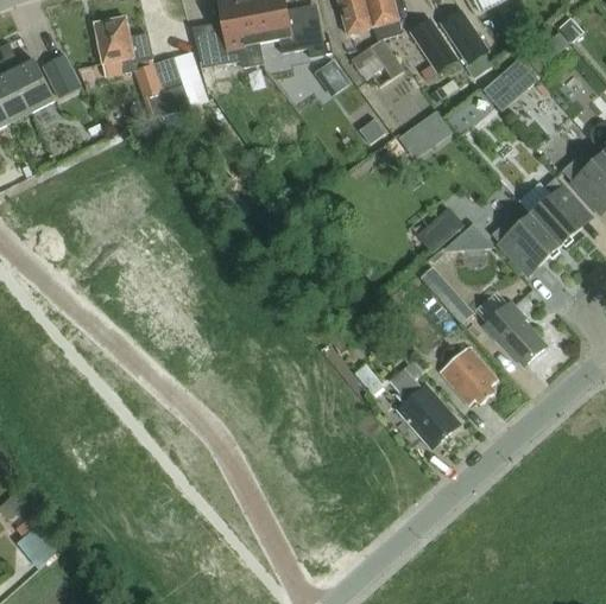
[(263,63),(259,43),(251,0),(218,0),(223,27),(209,30),(216,65),(240,61),(242,68),(263,63)]
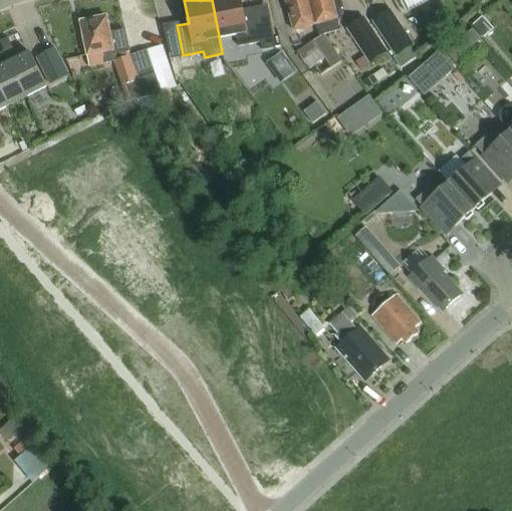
[(238,44),(254,41),(260,40),(254,11),(242,13),(240,0),(212,0),(219,36),(235,32),(238,44)]
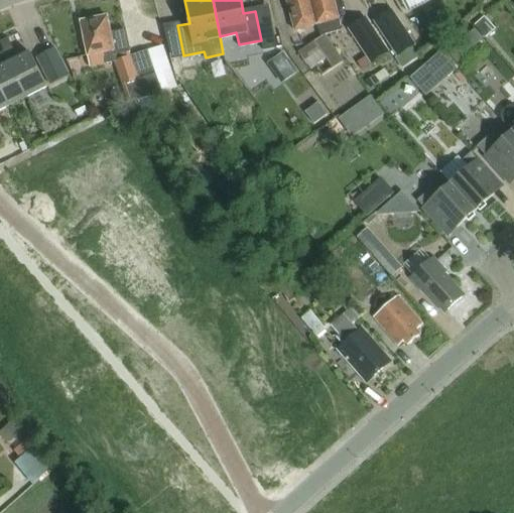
[(286,0),(293,28),(315,23),(309,0),(286,0)]
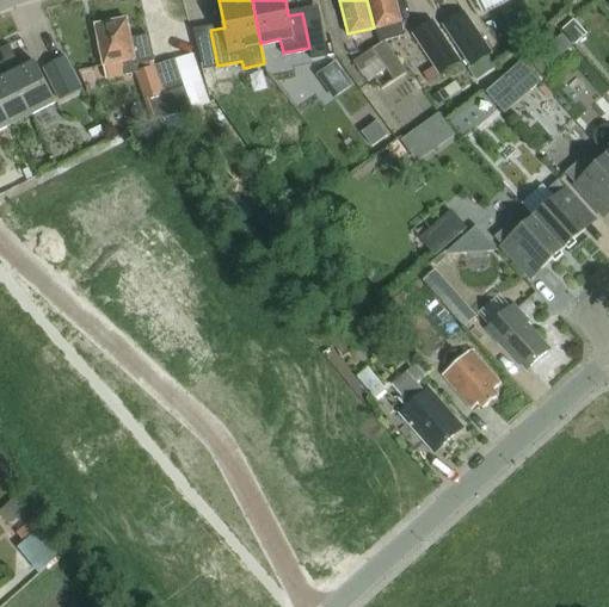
[(386,38),(386,39),(404,33),(394,0),(367,0),(374,28),(376,26),(380,41),(386,38)]
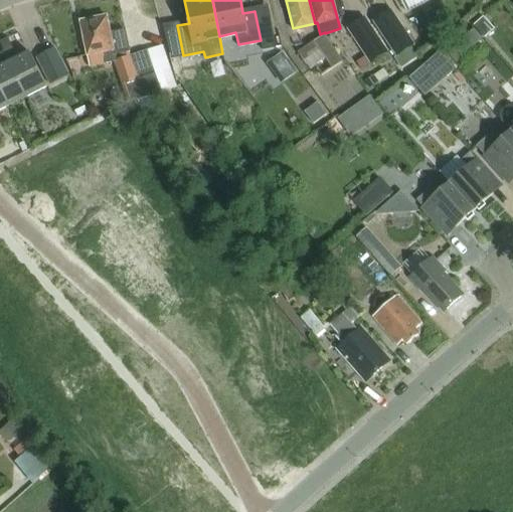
[(389,7),(371,20),(394,55),(409,45),(413,43),(389,7)]
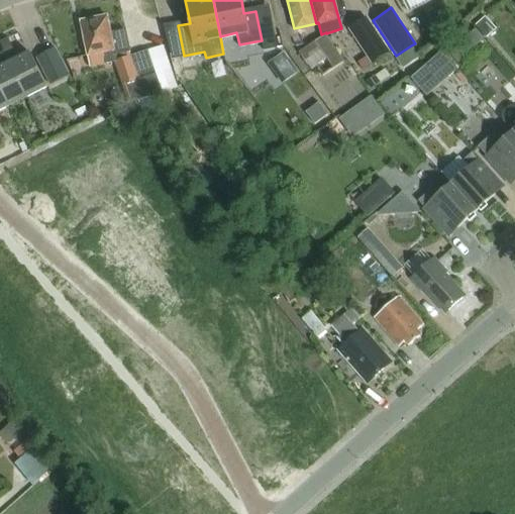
[(159,92),(161,91),(146,50),(129,56),(128,49),(124,29),(110,32),(106,14),(80,19),(87,54),(112,48),(113,54),(115,54),(117,61),(115,62),(129,102),(159,92)]
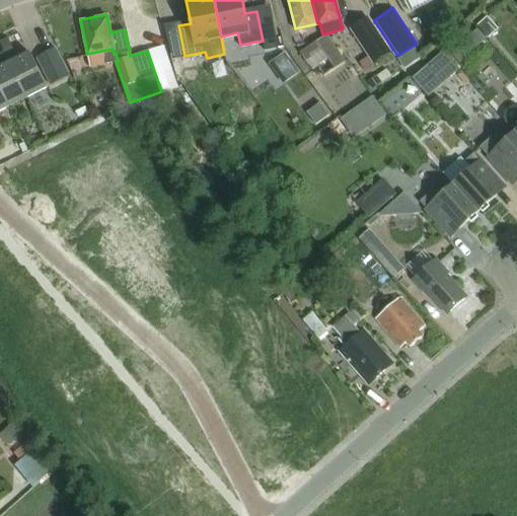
[(348,26),(347,27),(366,55),(371,63),(390,51),(389,50),(366,14),(348,26)]
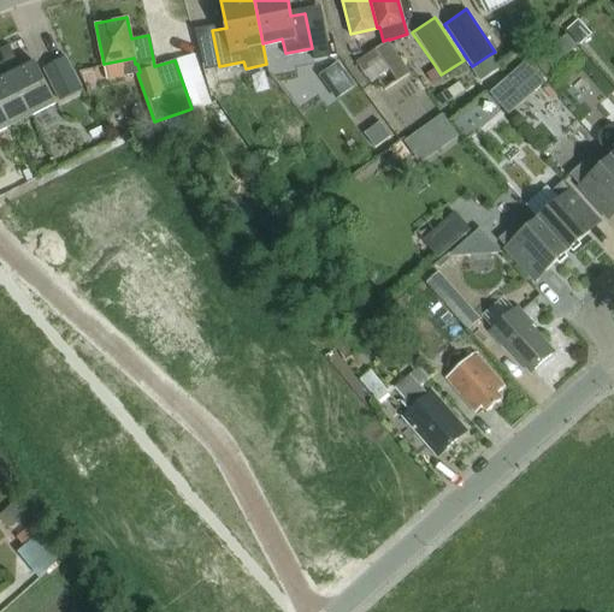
[(574,40),(586,29),(577,18),(565,29),(574,40)]
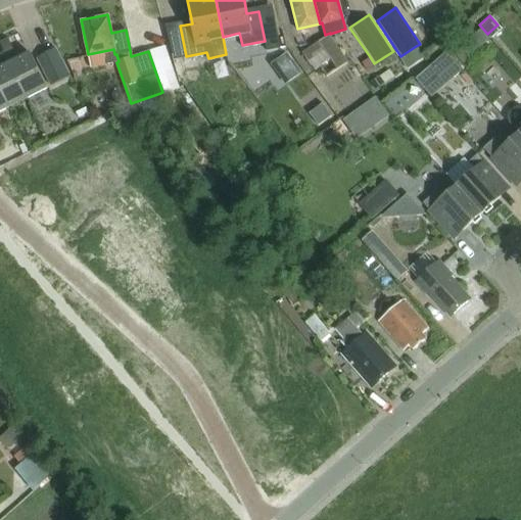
[(481,40),(486,35),(478,27),(473,32),(481,40)]
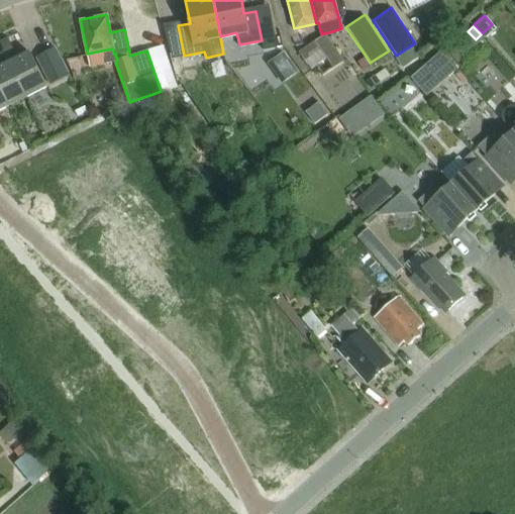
[(325,33),(326,33),(326,32),(321,34),(321,35),(298,50),(310,68),(315,65),(321,74),(343,60),(325,33)]
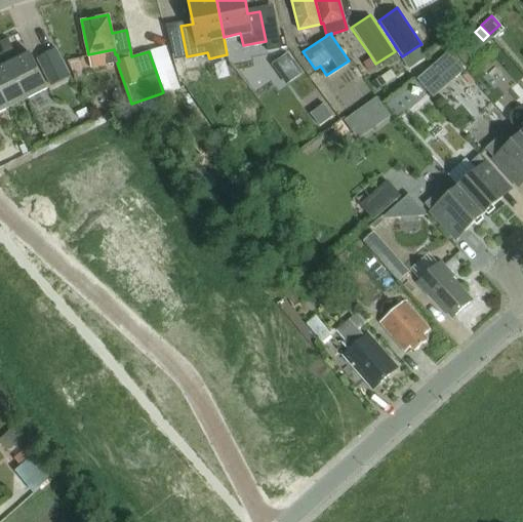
[(7,36),(0,39),(0,43),(5,53),(13,48),(7,36)]
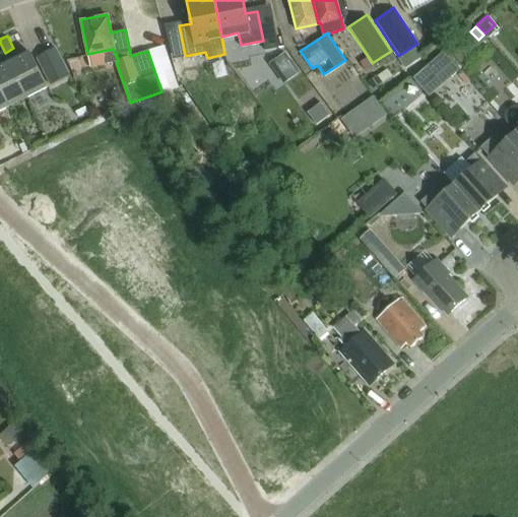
[(459,62),(468,54),(458,44),(449,52),(459,62)]
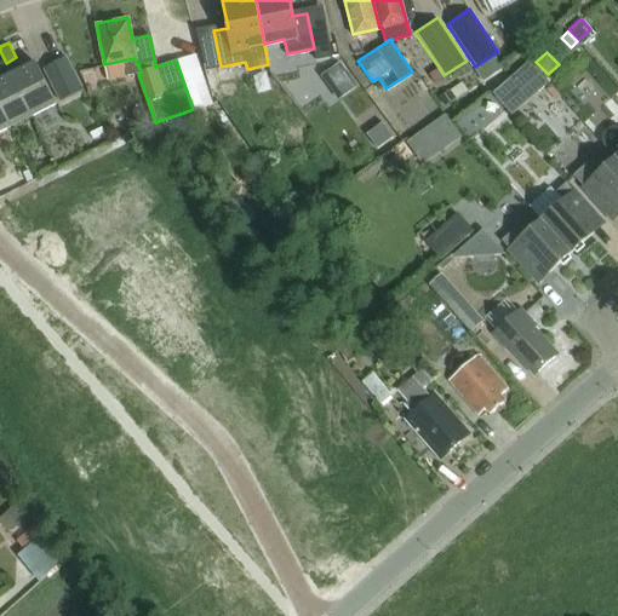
[(475,67),(473,69),(481,81),(502,67),(493,55),(475,67)]
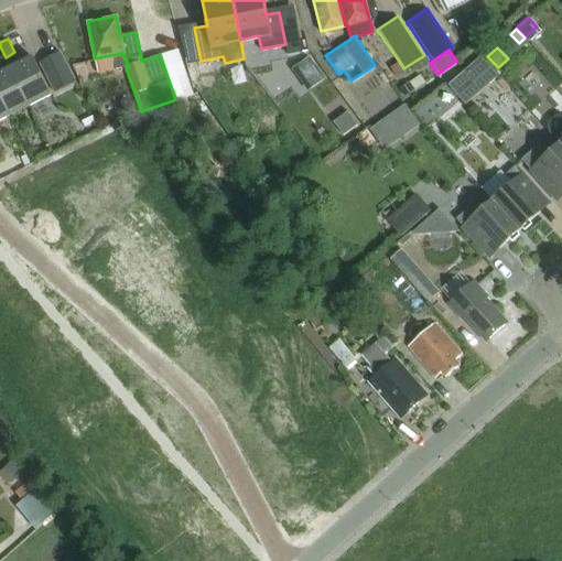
[(47,65),(42,68),(53,92),(75,81),(61,51),(44,58),(47,65)]
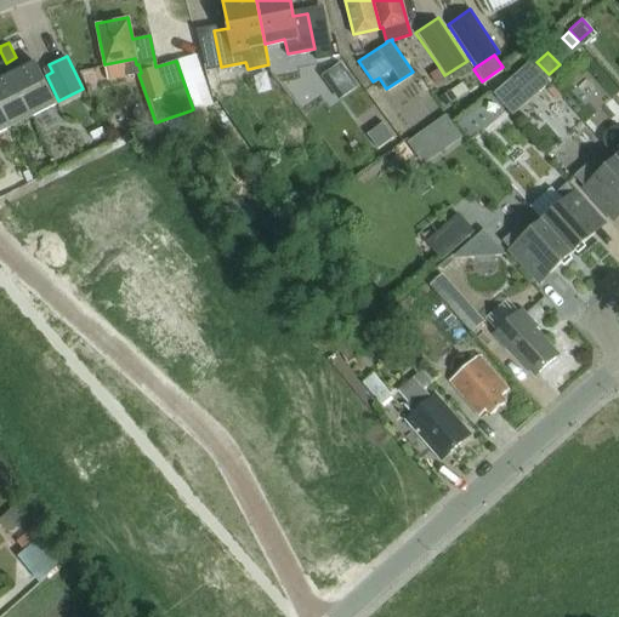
[(341,93),(359,83),(345,56),(327,67),(341,93)]
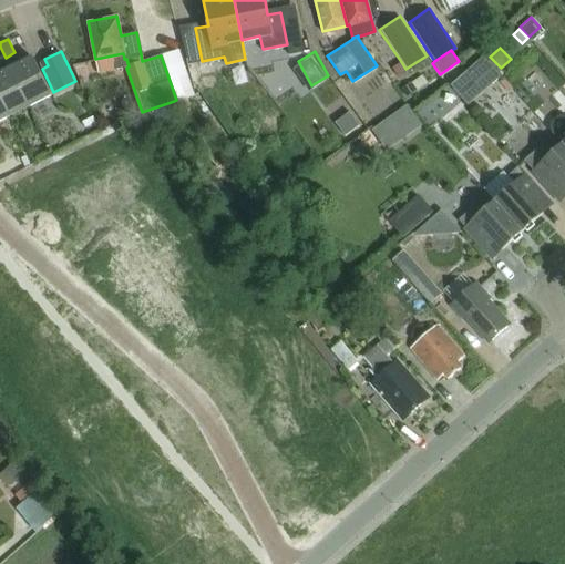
[(10,67),(29,104),(51,93),(32,55),(10,67)]
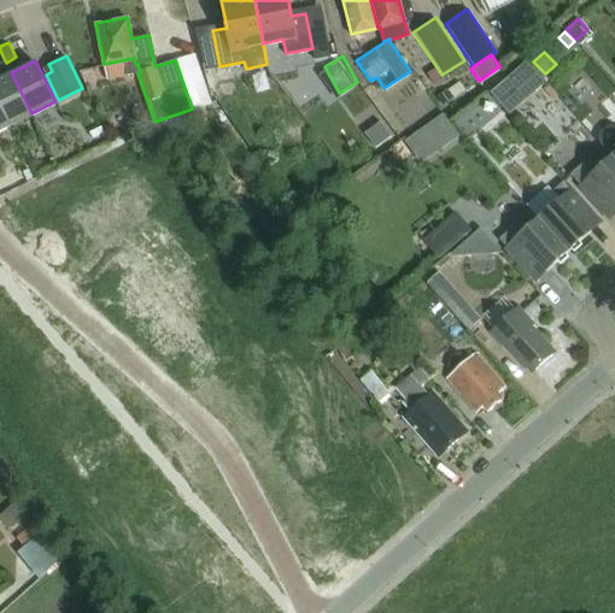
[(435,65),(425,72),(431,82),(441,75),(435,65)]
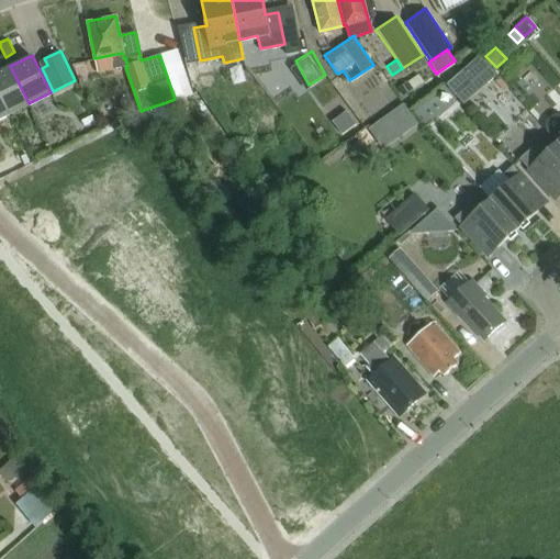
[(0,97),(9,113),(29,103),(10,66),(0,70),(0,97)]
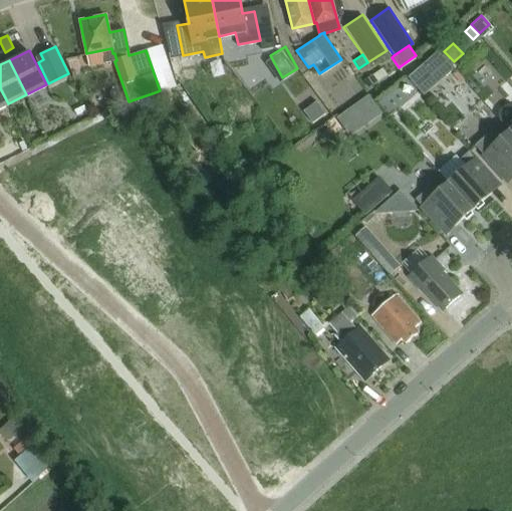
[(423,93),(433,85),(417,66),(407,75),(423,93)]
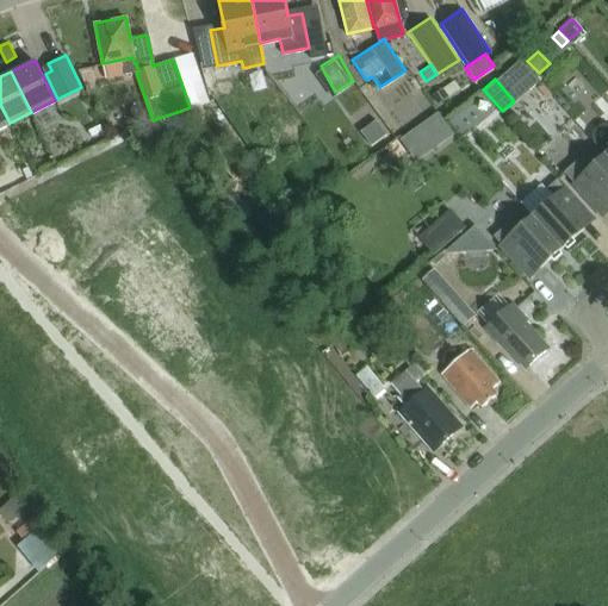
[(441,87),(430,95),(436,104),(447,95),(441,87)]
